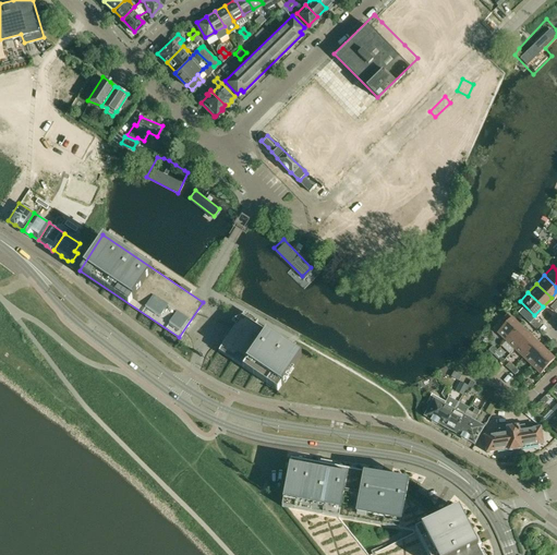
[(500,317),(505,322),(496,330),(505,338),(519,323),(507,311),(500,317)]
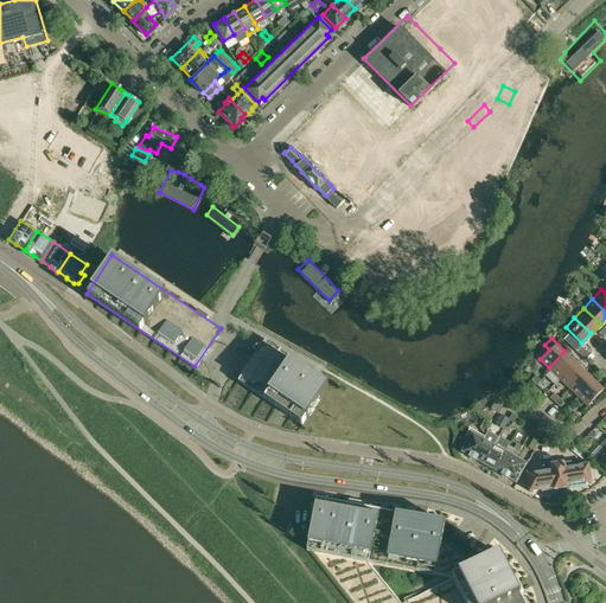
[(242,371),(236,379),(301,422),(327,384),(311,372),(308,371),(262,340),(255,352),(254,353),(242,370),(242,371)]
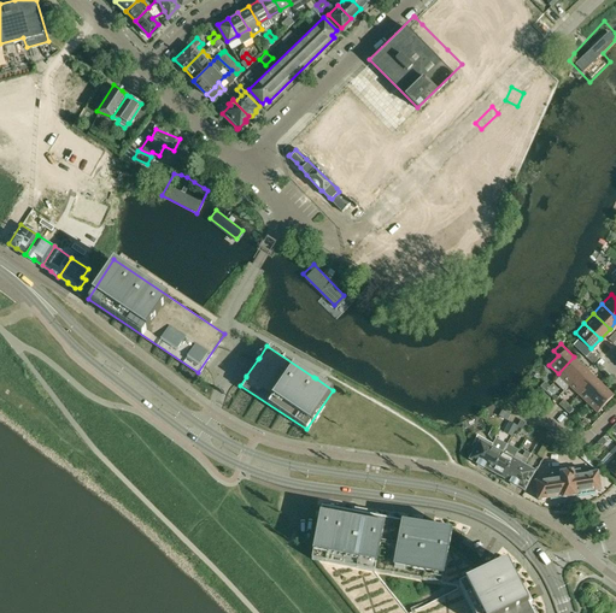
[(592,361),(597,357),(590,349),(585,354),(592,361)]
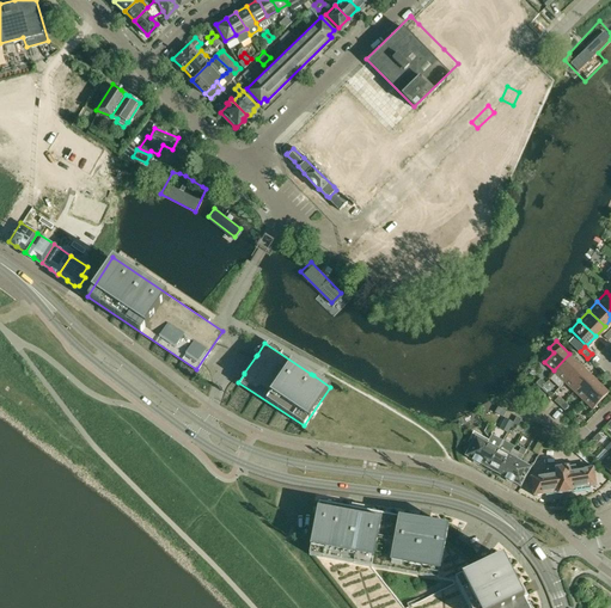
[(569,354),(554,370),(563,380),(579,363),(569,354)]
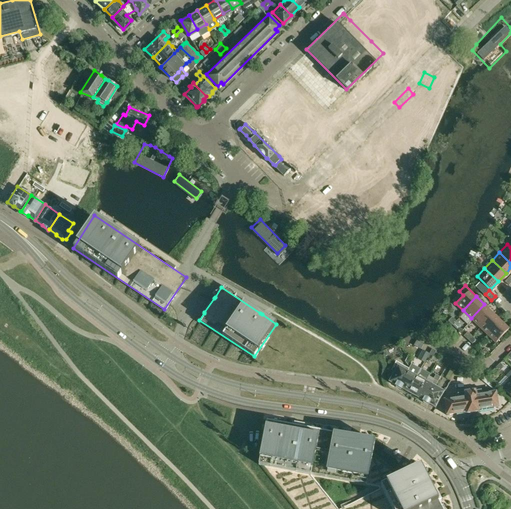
[(478,325),(492,311),(484,304),(471,318),(478,325)]
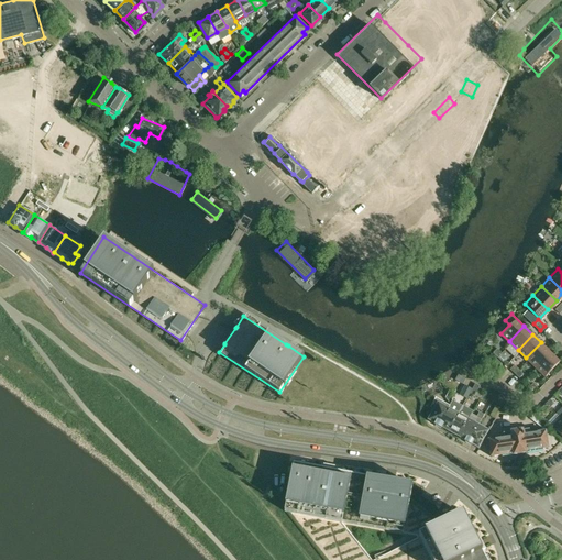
[(526,358),(535,366),(550,351),(541,342),(526,358)]
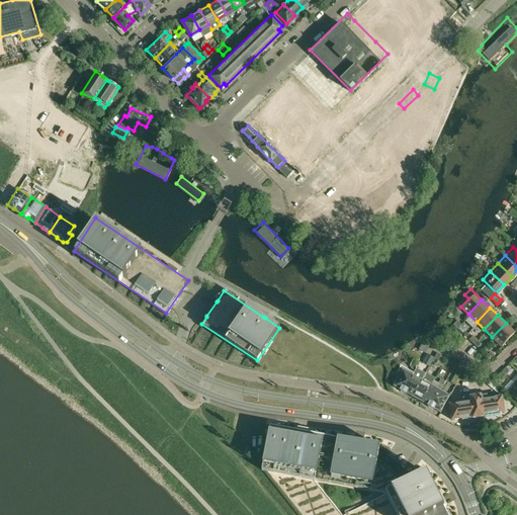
[(514,331),(506,323),(492,337),(500,345),(514,331)]
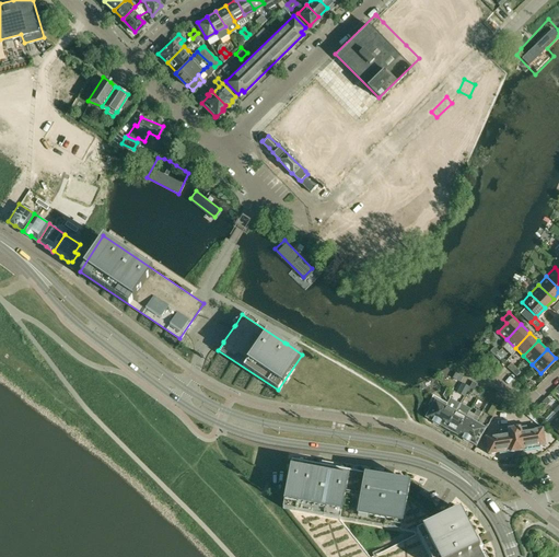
[(505,366),(507,366),(511,370),(515,366),(510,361),(505,366)]
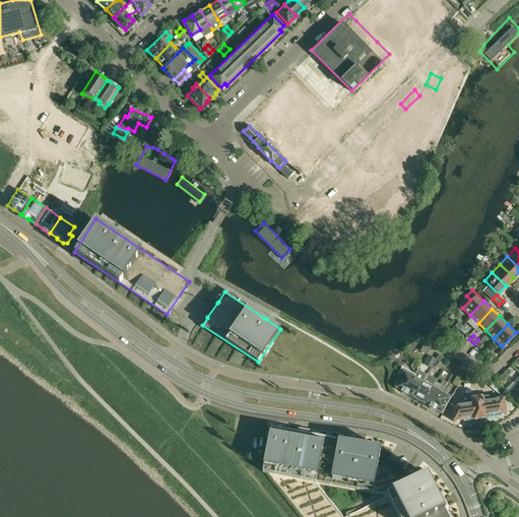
[(474,343),(478,347),(482,343),(478,339),(474,343)]
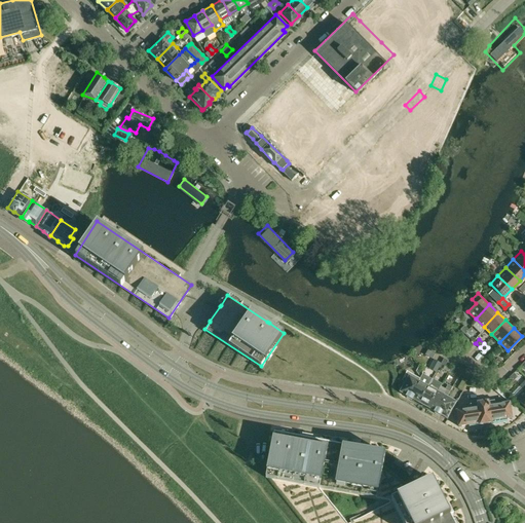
[(439,364),(438,365),(439,365),(442,367),(447,358),(443,356),(440,361),(439,364)]
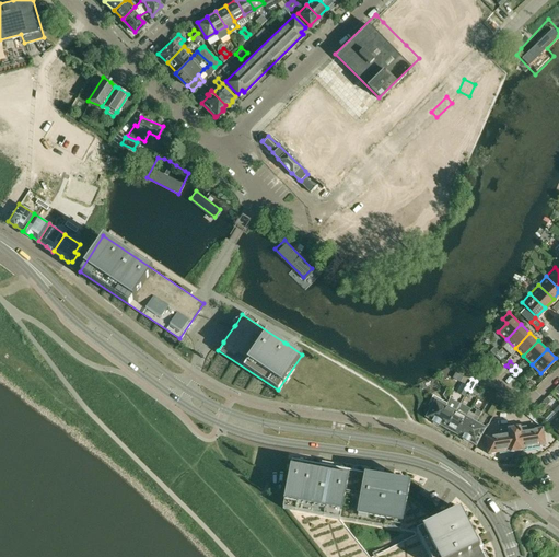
[(467,387),(459,383),(456,390),(464,394),(467,389),(466,389),(467,387)]
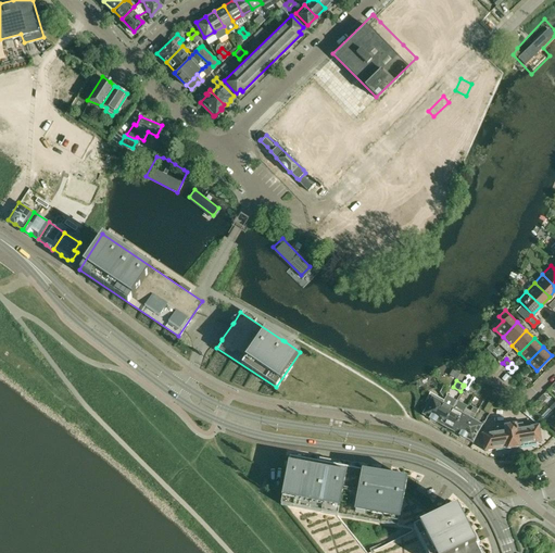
[(542,391),(538,397),(542,400),(546,396),(542,391)]
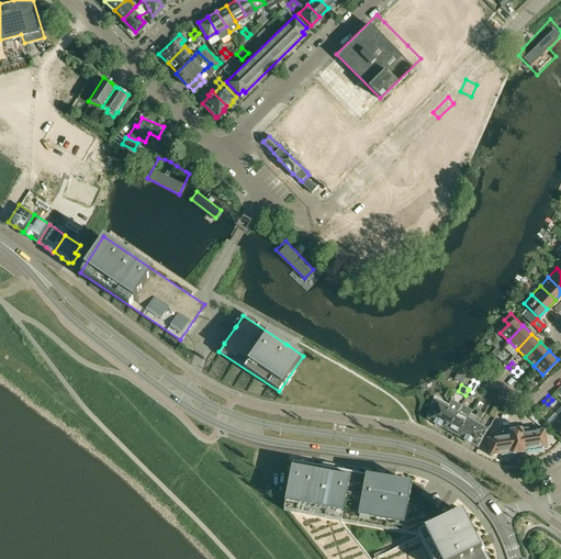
[(426,417),(437,423),(446,405),(436,400),(426,417)]
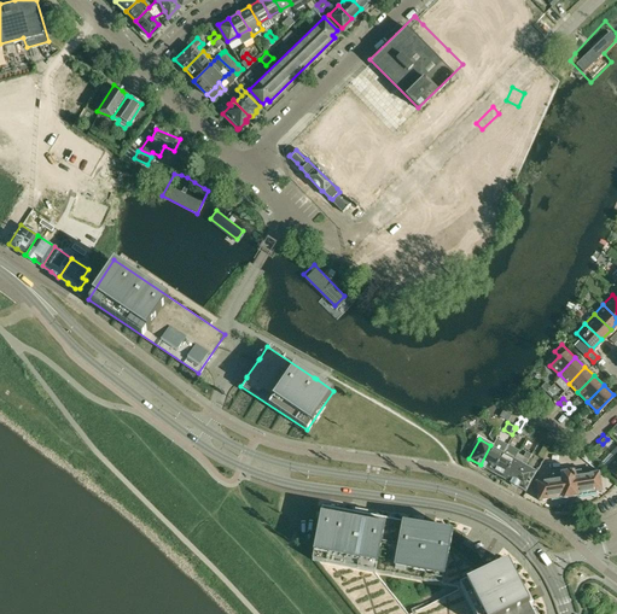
[(598,440),(593,445),(598,450),(603,444),(598,440)]
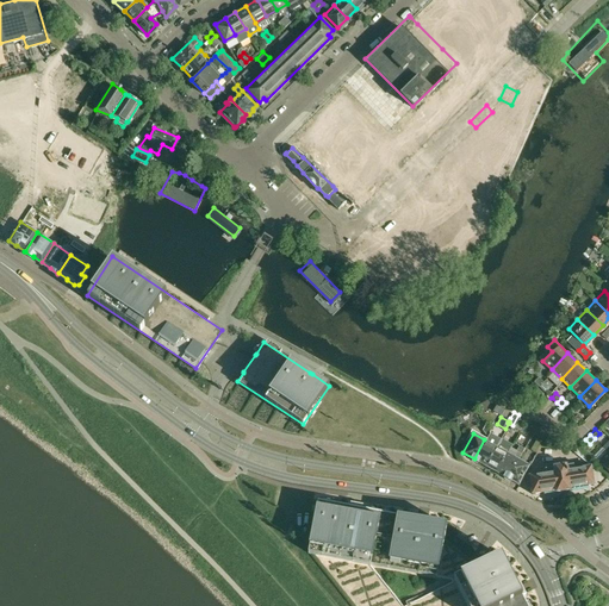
[(535,450),(541,439),(535,437),(529,448),(535,450)]
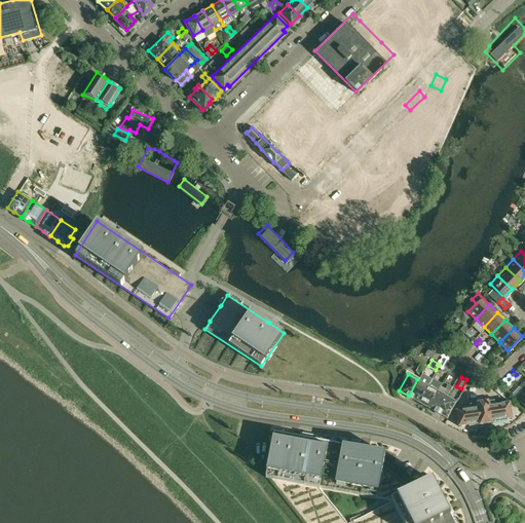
[(409,396),(418,401),(426,384),(417,379),(409,396)]
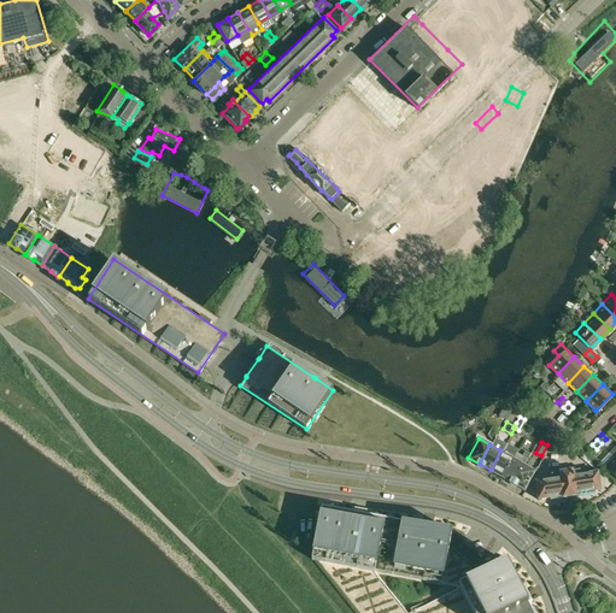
[(512,444),(506,454),(500,451),(491,470),(502,476),(512,457),(517,448),(512,444)]
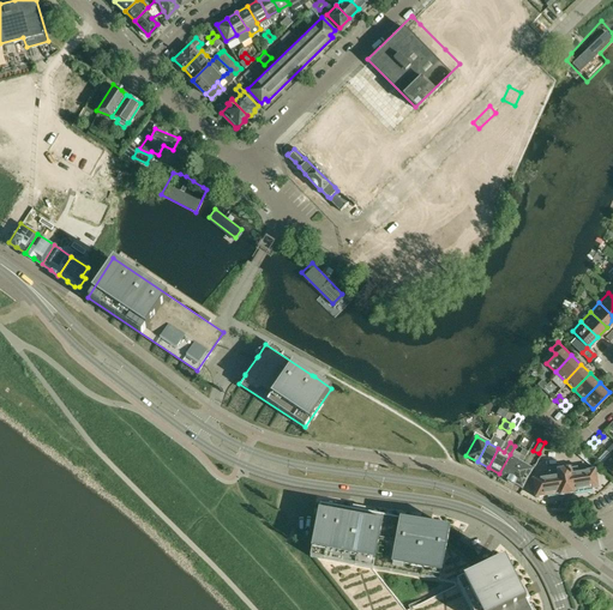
[(499,473),(510,479),(521,460),(524,454),(520,452),(516,458),(510,454),(499,473)]
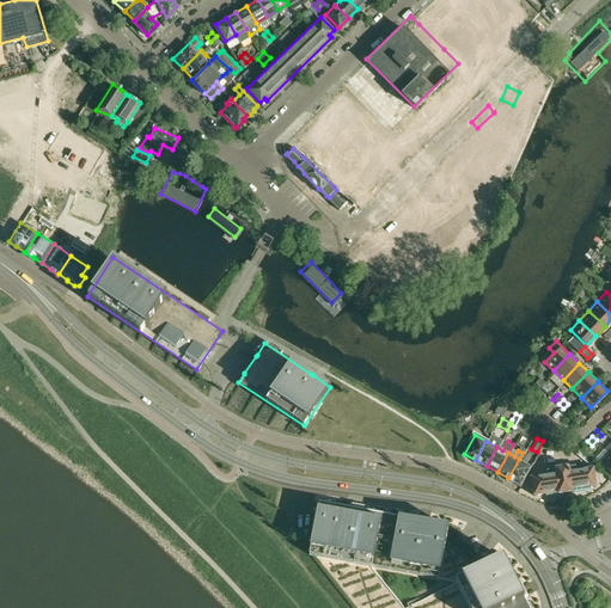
[(610,454),(609,452),(599,461),(610,472),(610,454)]
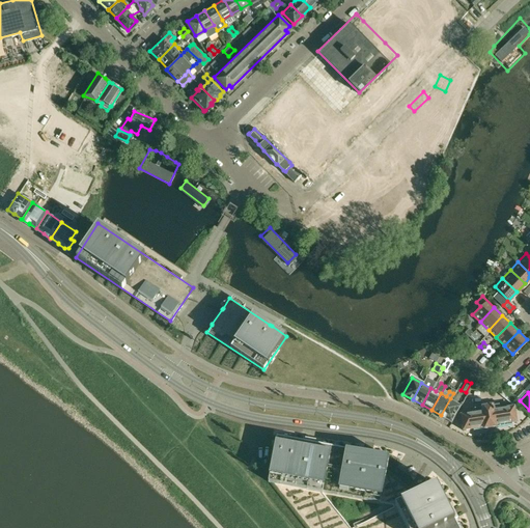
[(450,420),(459,404),(450,398),(441,415),(450,420)]
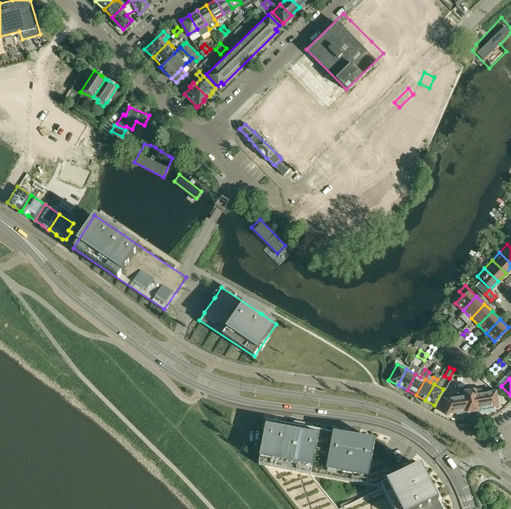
[(462,391),(463,394),(443,398),(445,413),(465,410),(466,412),(477,410),(477,408),(497,405),(495,389),(475,393),(474,389),(462,391)]
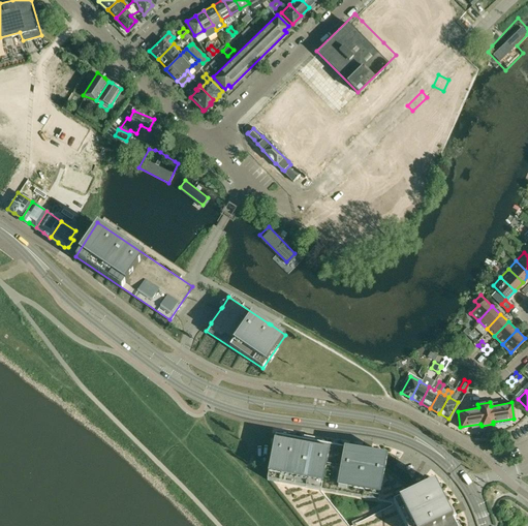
[(268,476),(307,525),(457,525),(447,507),(434,480),(414,490),(384,465),(386,454),(275,432),(268,476)]
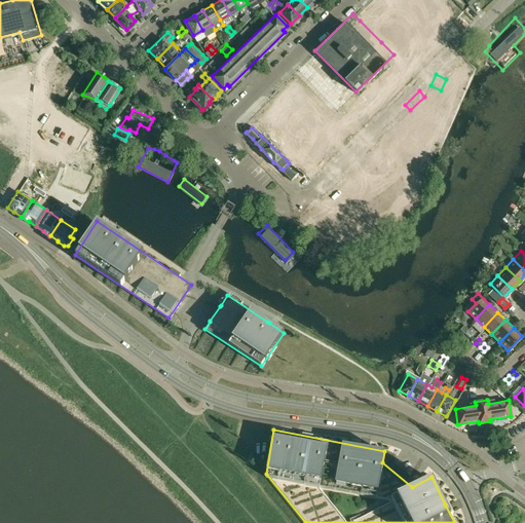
[(508,515),(511,510),(503,503),(499,509),(508,515)]
